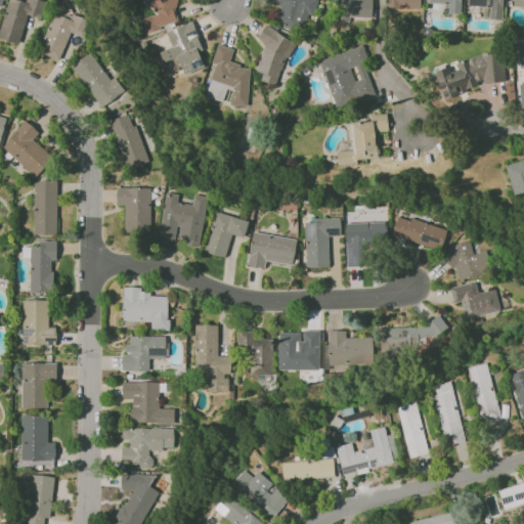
[(40,18),(45,1),(42,0),(25,0),(25,1),(19,0),(7,0),(0,29),(0,38),(19,44),(27,14),(40,18)]
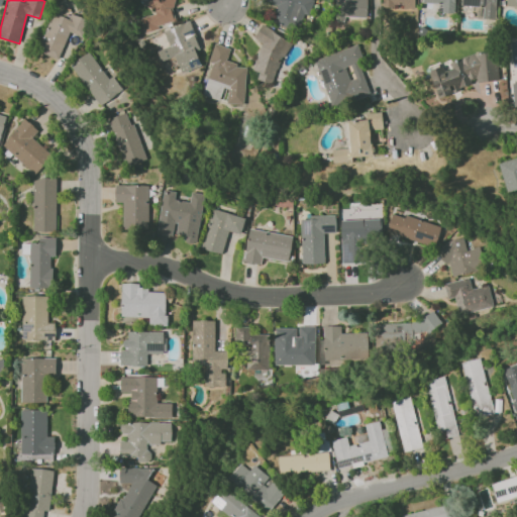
[(144,32),(159,28),(158,25),(175,20),(172,7),(173,7),(174,0),(147,0),(146,6),(152,8),(154,13),(140,17),(144,32)]
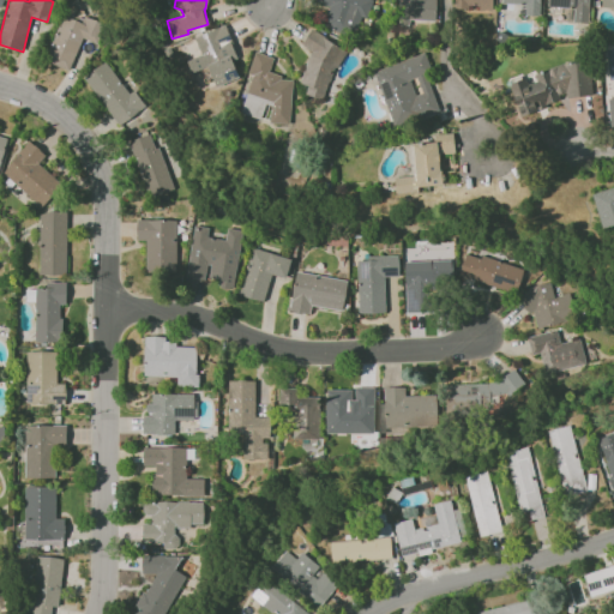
[(312,0),(372,0),(367,18),(360,16),(354,36),(320,25),(326,6),(312,1),(312,0)]
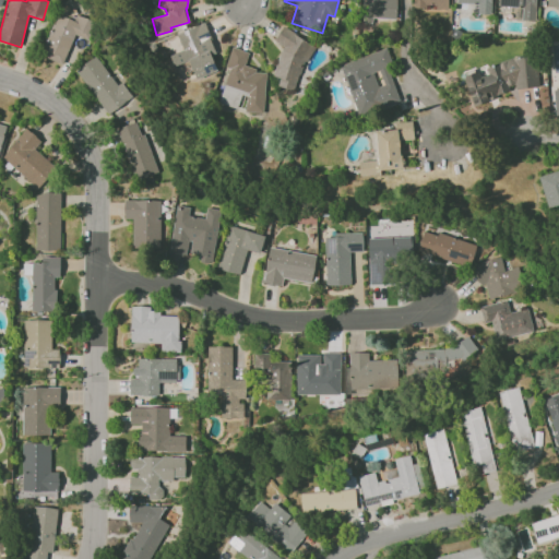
[(361,0),(395,0),(395,19),(372,18),(370,23),(360,23),(361,0)]
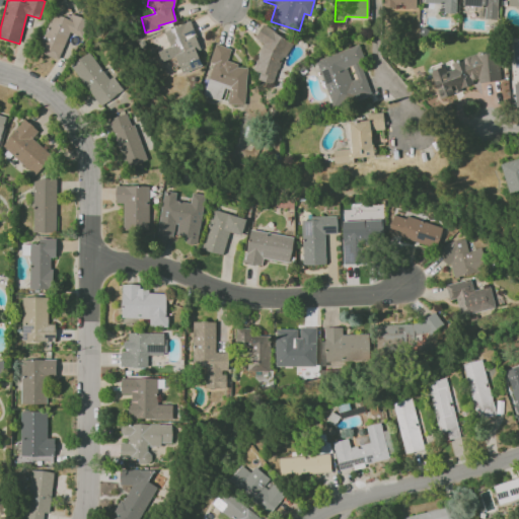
[(415,0),(415,9),(382,7),(382,0),(415,0)]
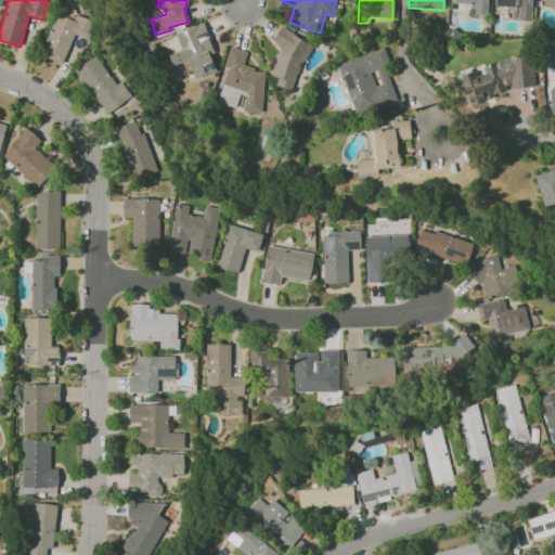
[(488,0),(488,14),(475,13),(475,3),(453,2),(453,0),(488,0)]
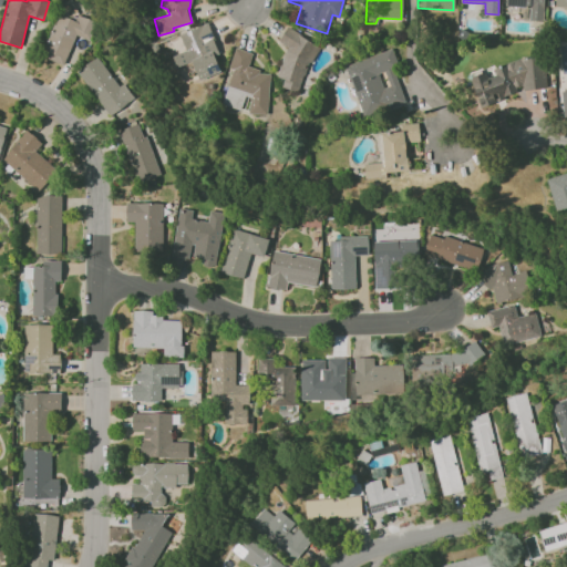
[(543,0),(542,21),(529,20),(531,8),(505,6),(505,0),(543,0)]
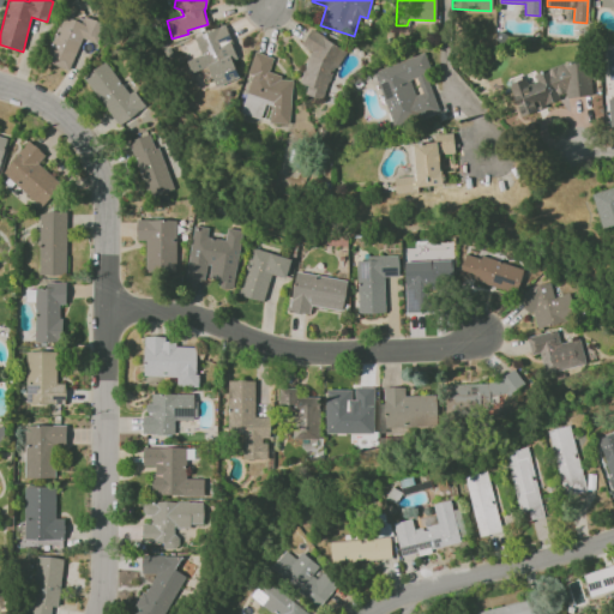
[(82,38),(97,43),(104,24),(64,10),(46,61),(70,71),(82,38)]
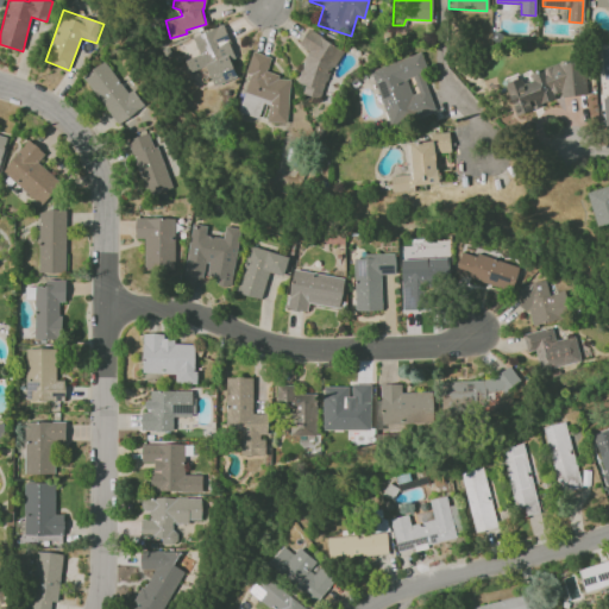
[(223,24),(231,44),(230,45),(236,58),(231,60),(237,76),(214,86),(209,76),(207,77),(207,80),(206,81),(205,81),(202,81),(202,80),(201,79),(202,77),(202,76),(199,68),(188,73),(184,61),(200,54),(193,37),(223,24)]
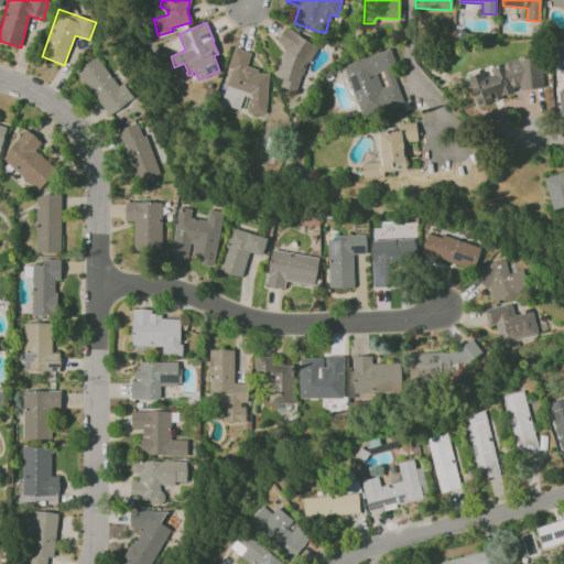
[(285,25),(299,34),(317,47),(310,60),(308,62),(306,62),(302,75),(301,75),(295,91),(280,86),(282,79),(274,76),(281,55),(282,56),(285,46),(275,41),(285,25)]
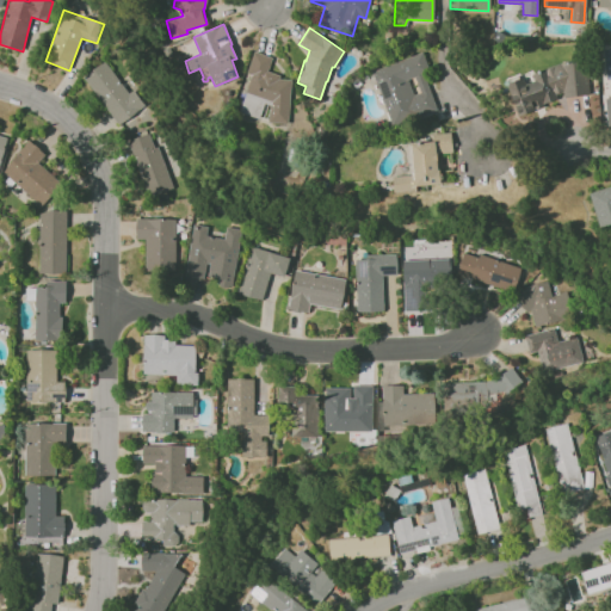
[(253,51),(271,57),(266,71),(279,75),(278,79),(290,79),(287,124),(267,122),(269,100),(245,92),(251,74),(246,73),(253,51)]
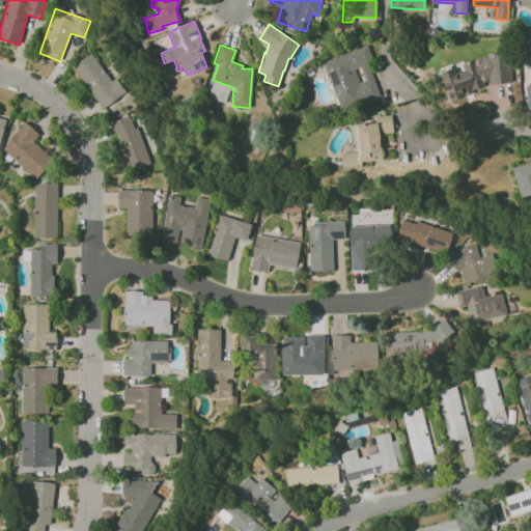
[(366,45),(323,62),(341,110),(380,95),(367,63),(372,61),(366,45)]
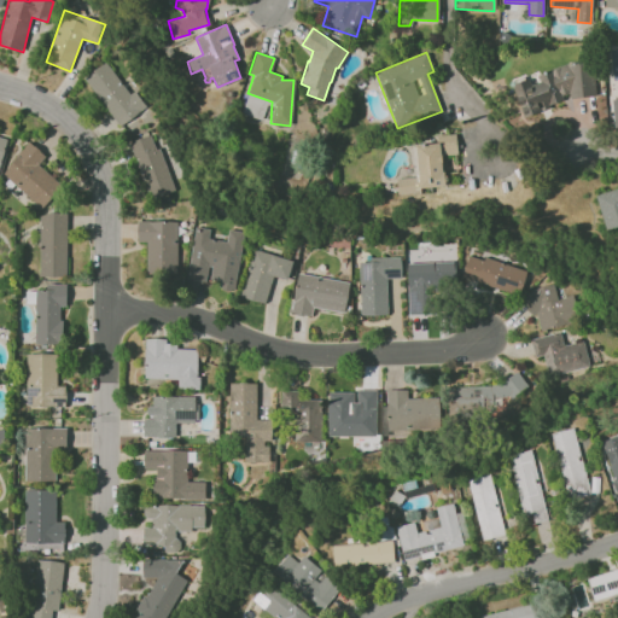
[(85,77),(120,127),(146,108),(133,89),(128,93),(106,62),(85,77)]
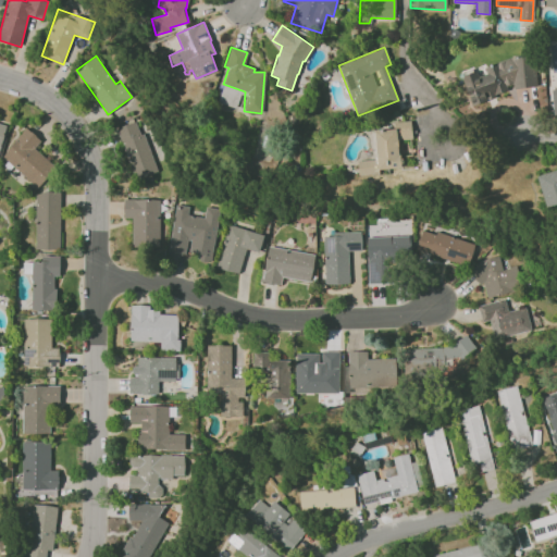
[(536,86),(514,88),(512,84),(506,86),(507,89),(494,95),(495,97),(472,106),(461,77),(463,76),(463,75),(475,71),(478,76),(486,73),(484,66),(510,57),(534,56),(536,86)]
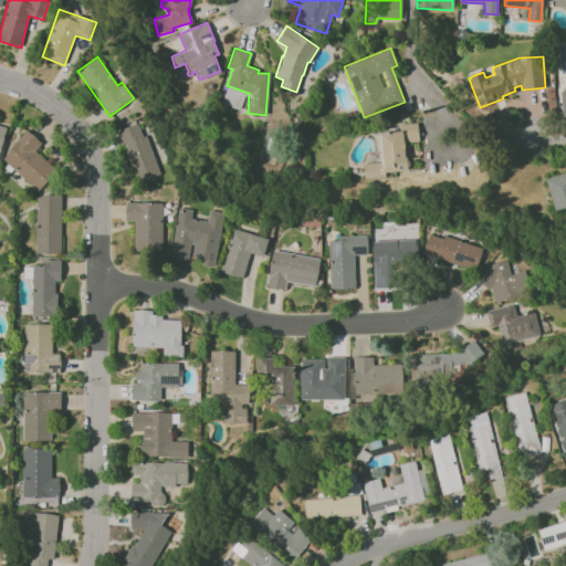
[(159,175),(140,122),(118,130),(137,182),(159,175)]
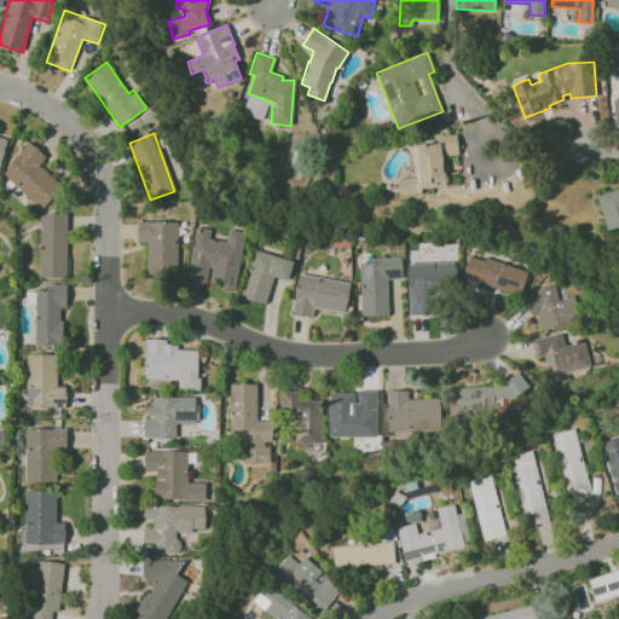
[(457,133),(437,136),(437,143),(416,145),(418,174),(416,174),(417,177),(397,179),(398,195),(421,192),(420,189),(446,186),(445,172),(443,172),(443,162),(443,156),(458,155),(457,133)]
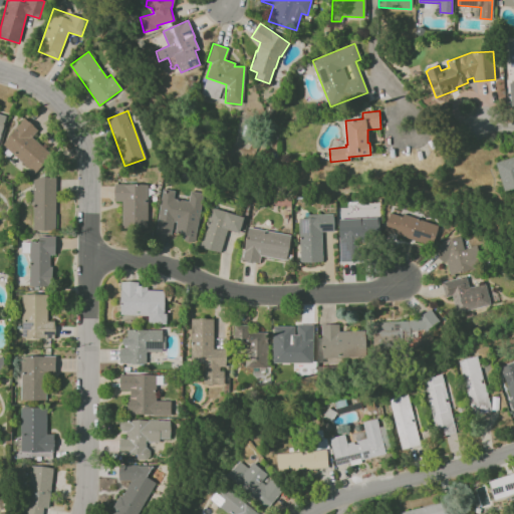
[(32,137),(38,131),(26,118),(1,143),(33,175),(52,156),(32,137)]
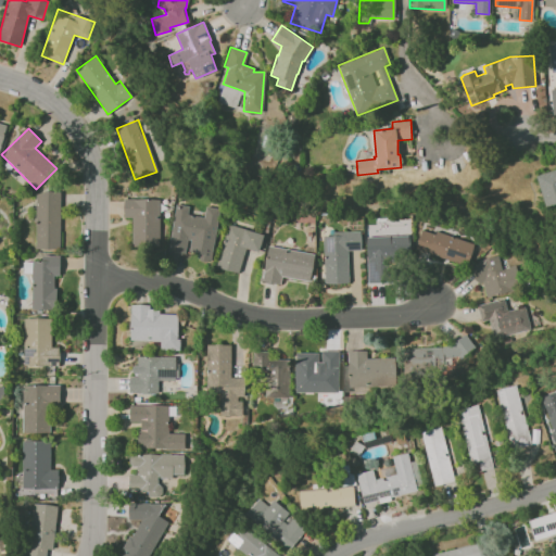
[(555,167),(535,175),(545,206),(555,202),(555,167)]
